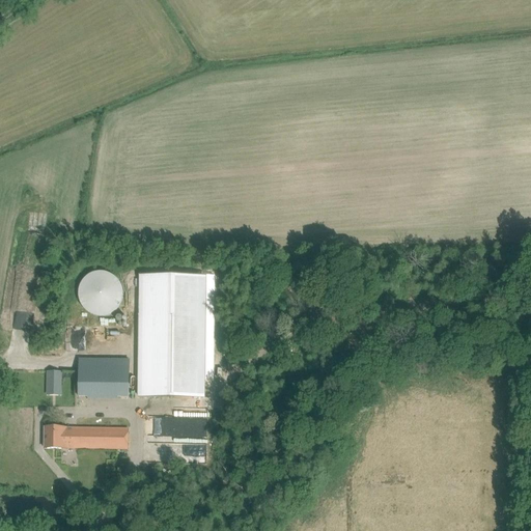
[(82,305),(87,310),(93,313),(101,314),(108,313),(114,310),(119,305),(121,298),(122,290),(120,283),(116,277),(110,273),(104,271),(96,271),(89,274),(84,278),(80,284),(78,290),(79,298),(82,305)]
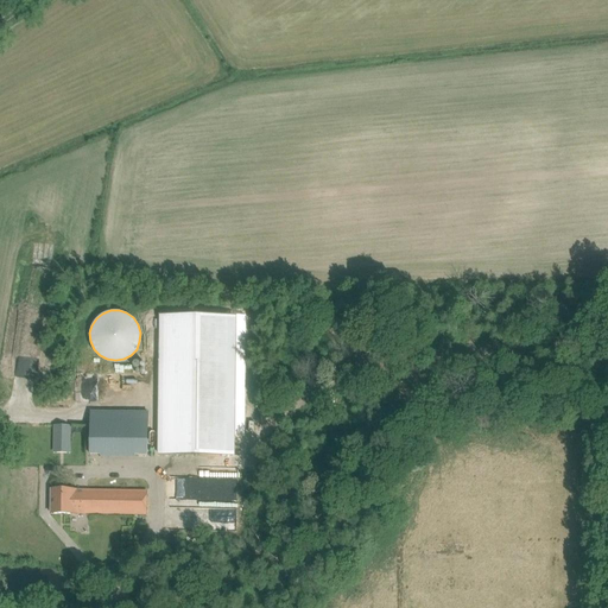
[(160,443),(160,455),(221,456),(221,444),(221,363),(162,363),(160,443)]
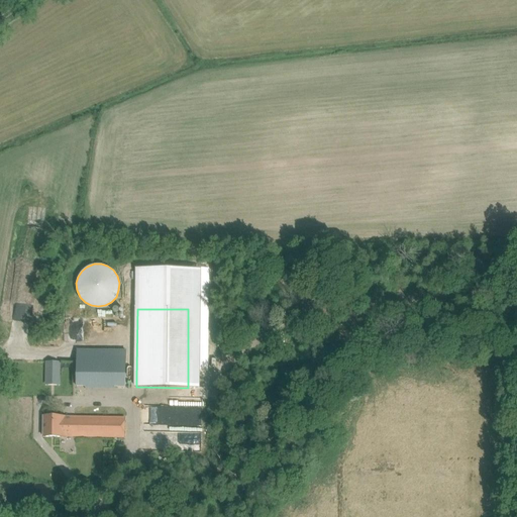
[(101,321),(73,320),(73,323),(72,339),(100,340),(101,321)]
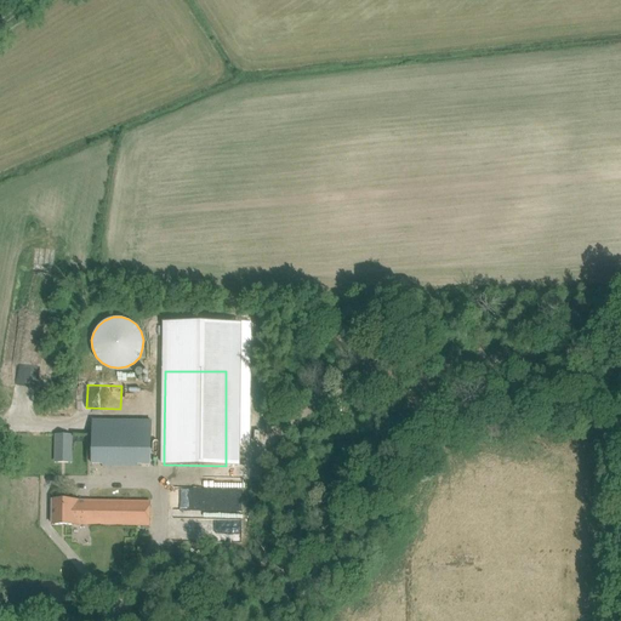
[(92,421),(92,453),(92,465),(151,465),(151,421),(92,421)]
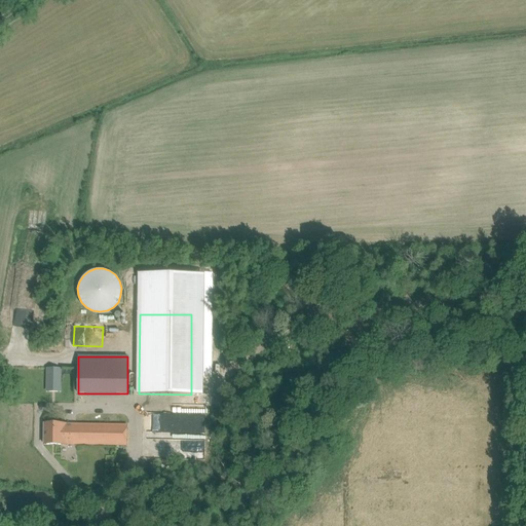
[(47,376),(46,391),(62,392),(62,377),(47,376)]
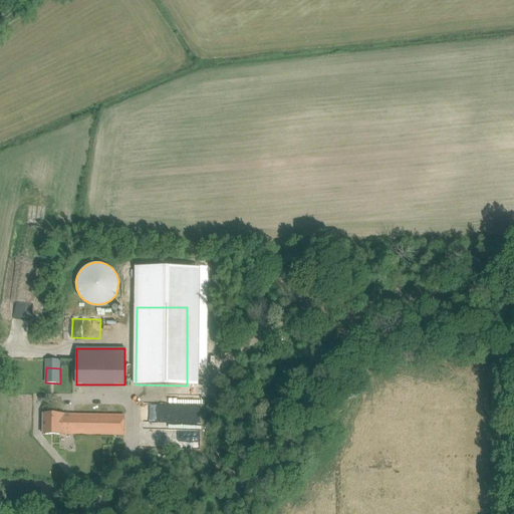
[(190,400),(190,422),(200,422),(200,396),(181,396),(181,400),(190,400)]
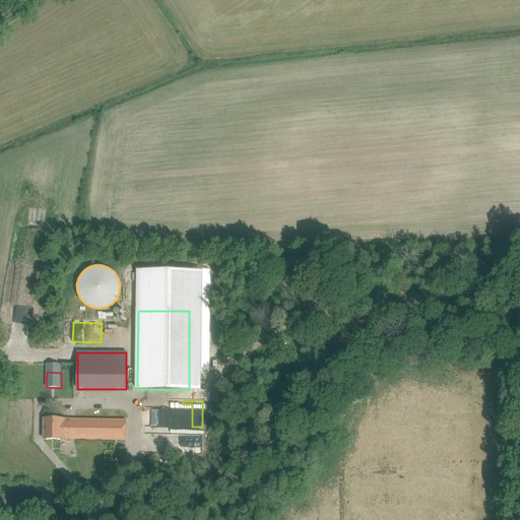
[(44,417),(44,439),(125,440),(126,419),(44,417)]
